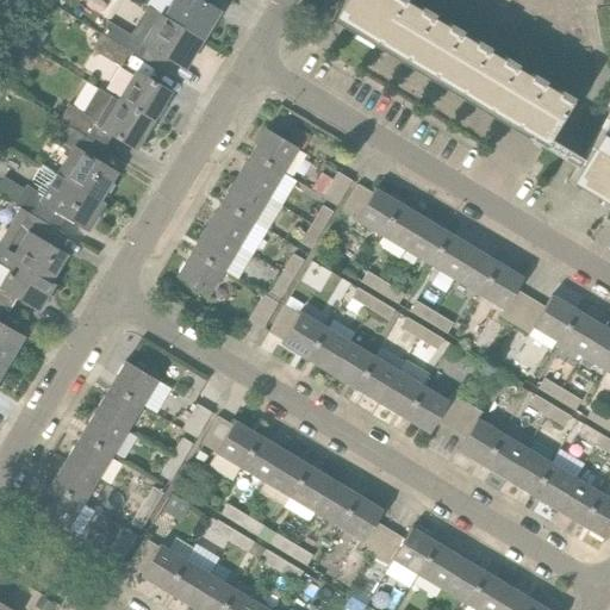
[(163,17),(203,41),(221,12),(199,0),(172,0),(173,0),(163,17)]
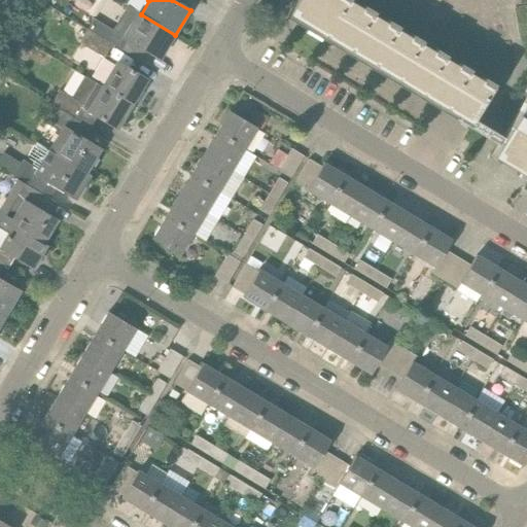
[(494,88),(446,59),(348,0),(296,0),(286,19),(287,19),(290,14),(472,124),(494,88)]
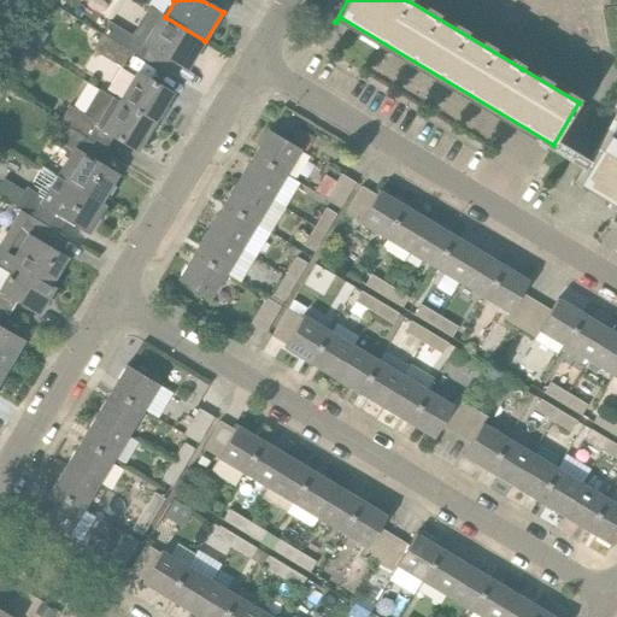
[(205,41),(165,17),(160,15),(144,43),(188,70),(205,41)]
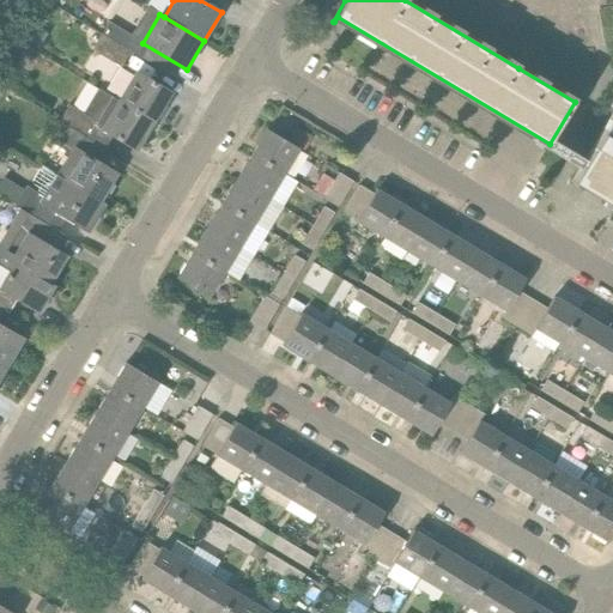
[(131,52),(138,41),(109,23),(103,35),(131,52)]
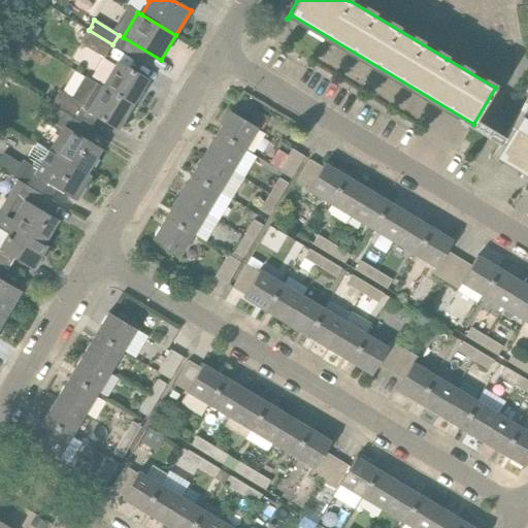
[(104,59),(112,44),(89,30),(79,44),(104,59)]
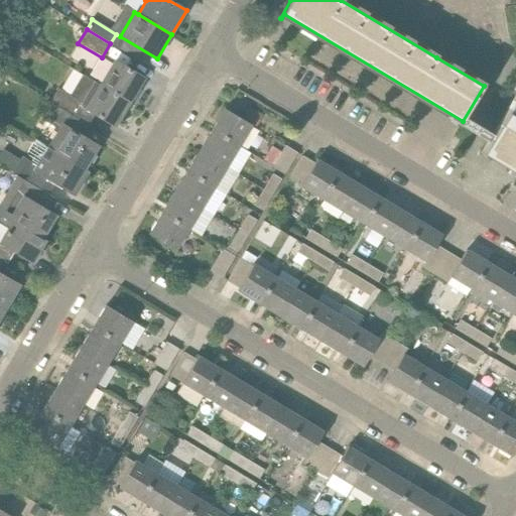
[(101,85),(130,103),(132,100),(134,101),(140,91),(138,89),(144,79),(115,60),(101,85)]
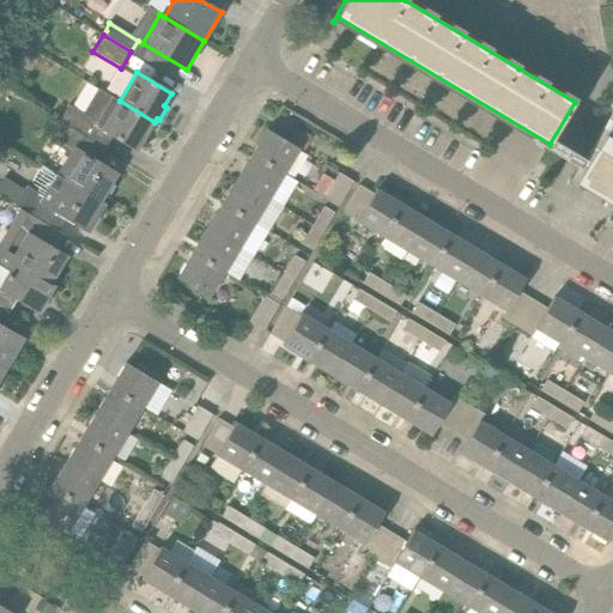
[(104,149),(113,137),(137,151),(145,138),(147,139),(155,127),(152,126),(155,122),(120,101),(119,102),(99,90),(84,115),(70,107),(60,122),(64,125),(97,145),(104,149)]
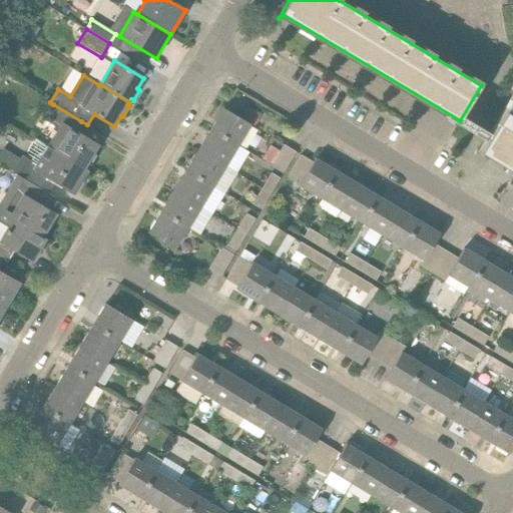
[(512,85),(509,91),(512,93),(512,94),(478,152),(512,173),(512,85)]
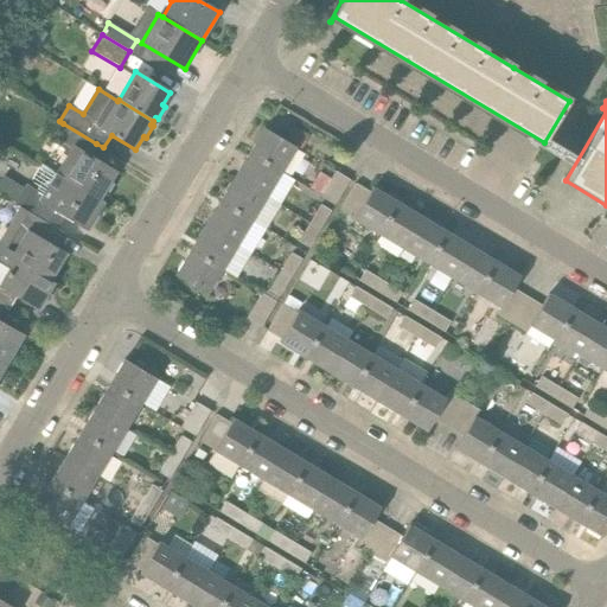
[(55,176),(100,200),(116,172),(89,155),(96,144),(63,123),(51,142),(69,153),(55,176)]
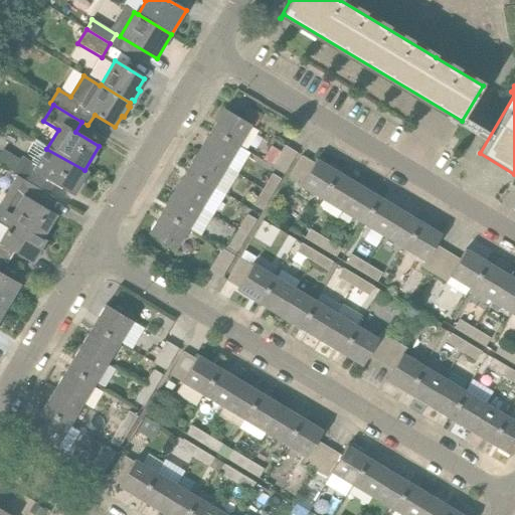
[(211,131),(238,147),(250,126),(223,110),(211,131)]
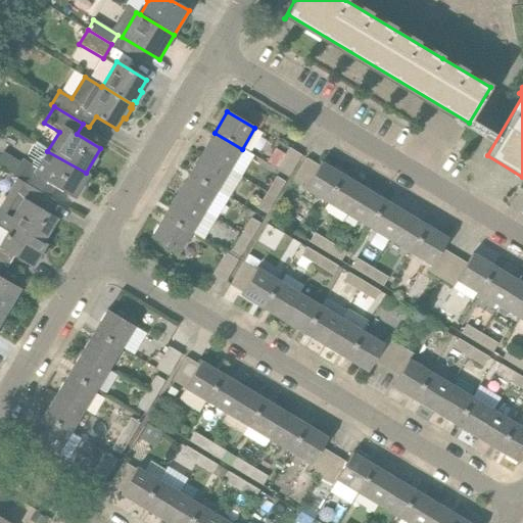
[(229,171),(242,149),(215,133),(201,153),(229,171)]
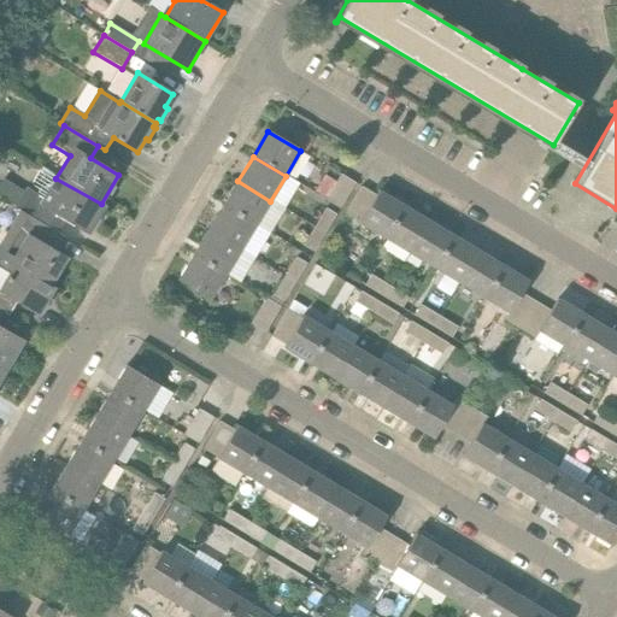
[(15,209),(19,211),(47,228),(56,216),(88,235),(105,205),(101,204),(56,178),(40,168),(27,188),(23,195),(17,205),(15,209)]
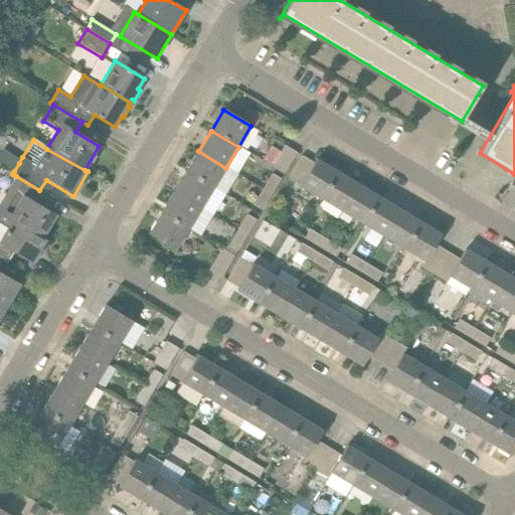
[(272,168),(284,175),(297,154),(285,146),(272,168)]
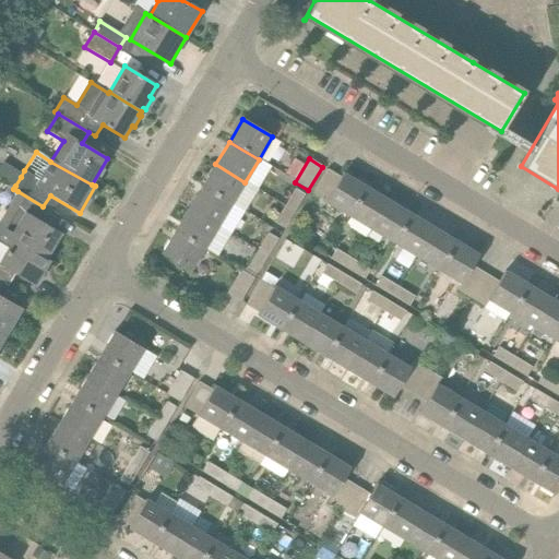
[(202,187),(232,205),(245,182),(215,164),(202,187)]
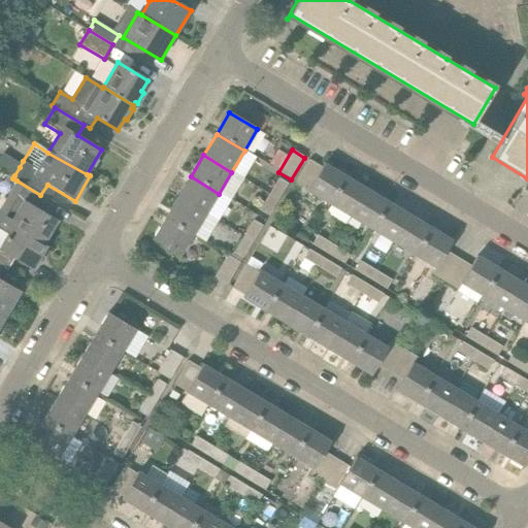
[(307,192),(329,205),(345,176),(324,164),(322,168),(309,161),(295,185),(307,192)]
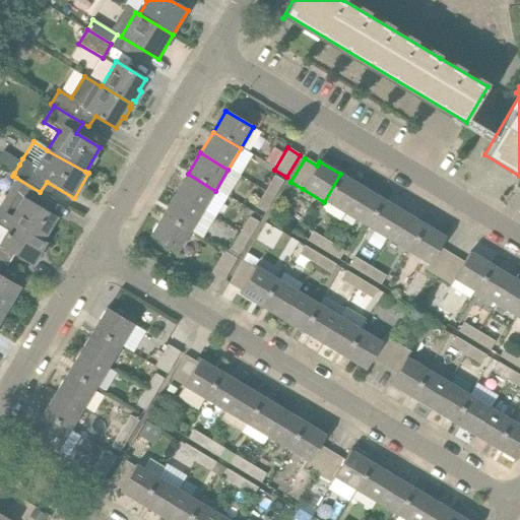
[(175,195),(202,211),(215,191),(188,174),(175,195)]
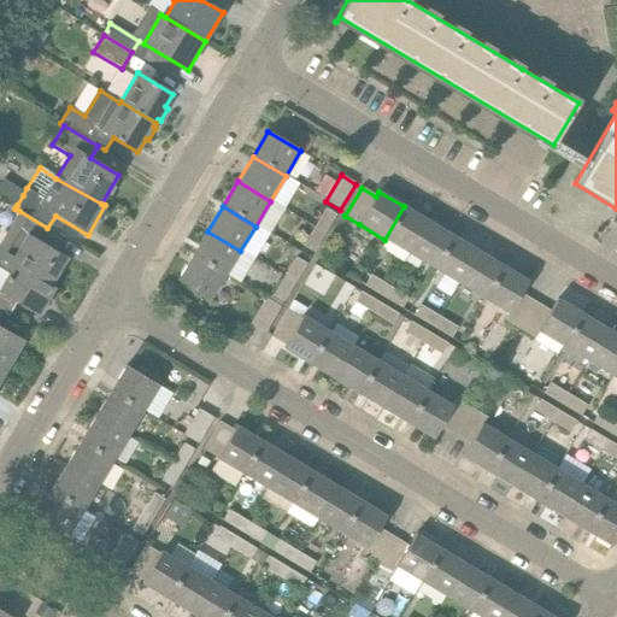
[(385,240),(409,256),(429,222),(404,206),(385,240)]
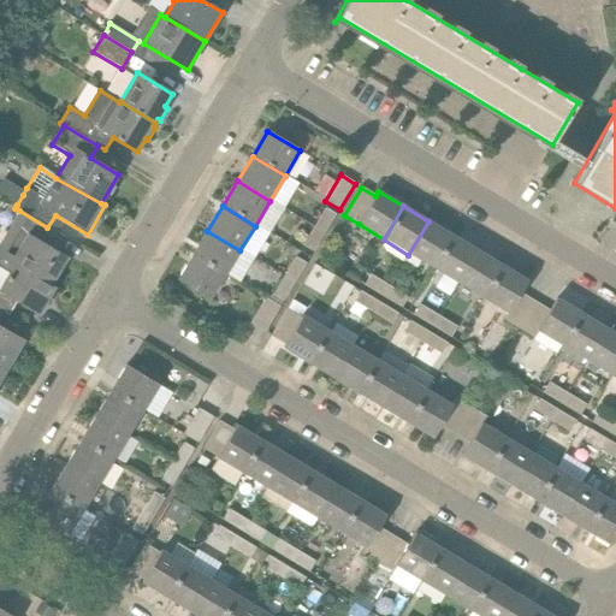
[(314,227),(325,235),(336,215),(325,209),(314,227)]
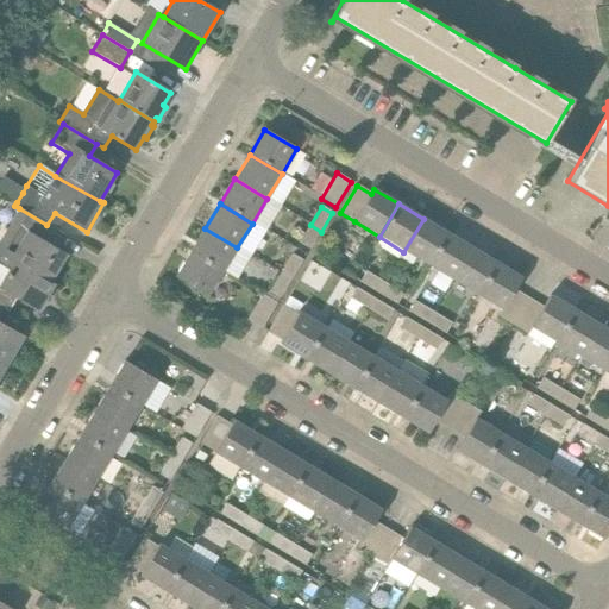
[(0,251),(50,282),(66,256),(49,245),(57,231),(46,225),(19,208),(0,239),(0,251)]
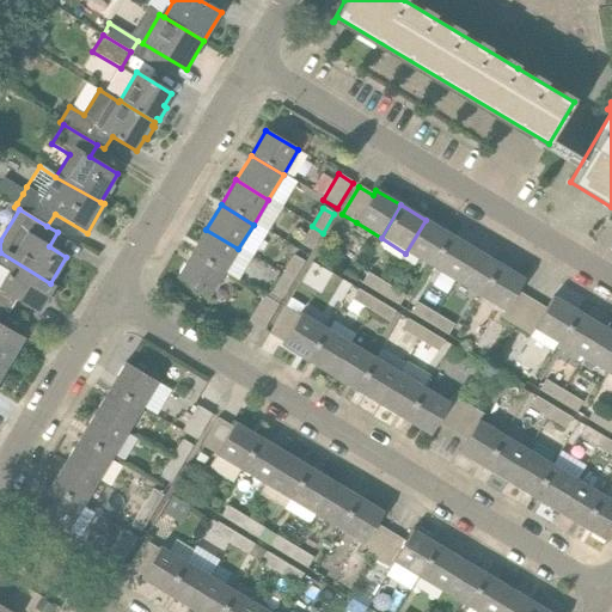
[(405,254),(430,268),(451,236),(426,220),(405,254)]
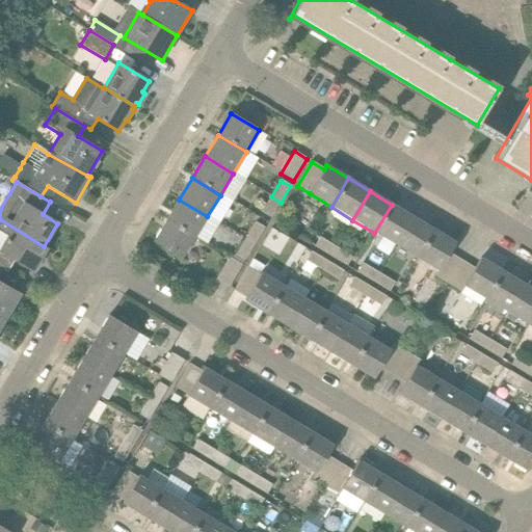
[(262,213),(271,218),(281,203),(271,196),(262,213)]
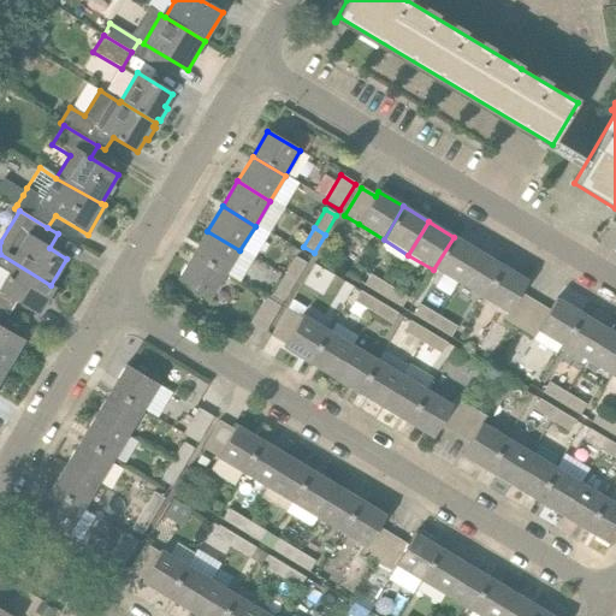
[(193,256),(225,274),(240,250),(207,231),(193,256)]
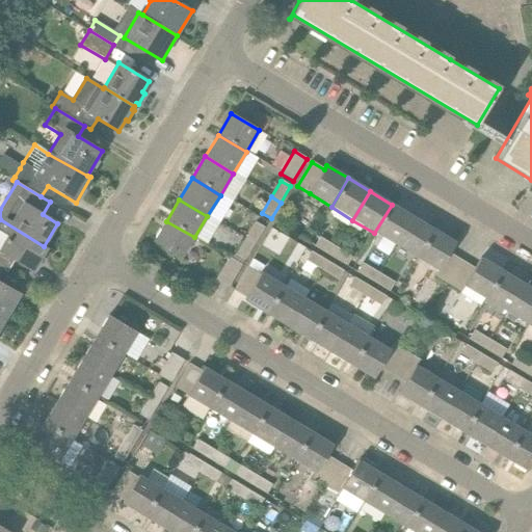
[(374,233),(396,245),(413,217),(392,205),(374,233)]
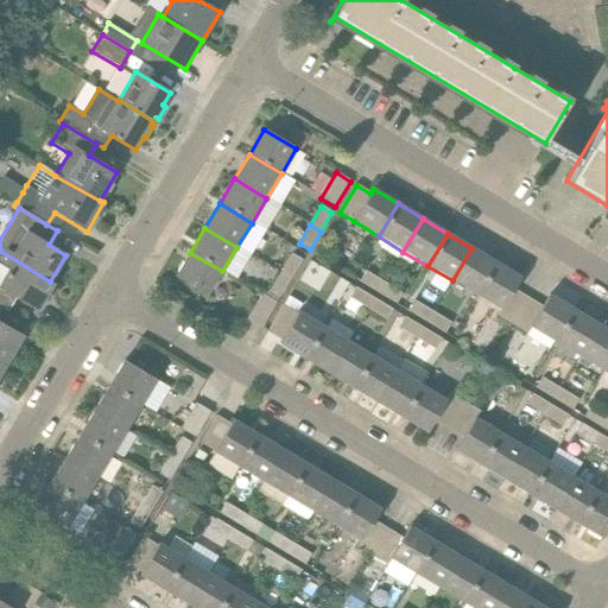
[(453,280),(476,296),(496,263),(472,248),(453,280)]
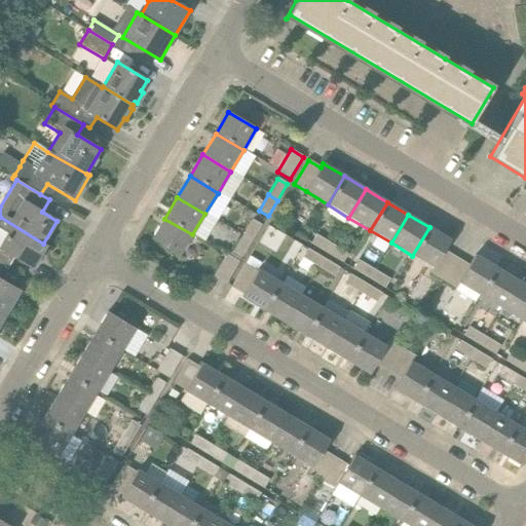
[(0,265),(3,267),(7,269),(14,258),(33,269),(47,246),(43,243),(0,217),(0,265)]
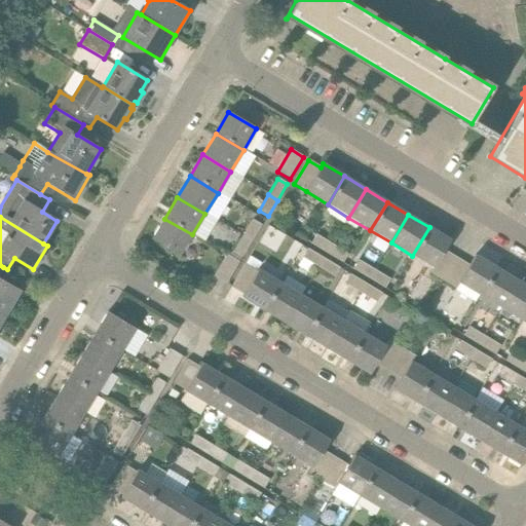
[(151,240),(179,257),(192,234),(164,219),(151,240)]
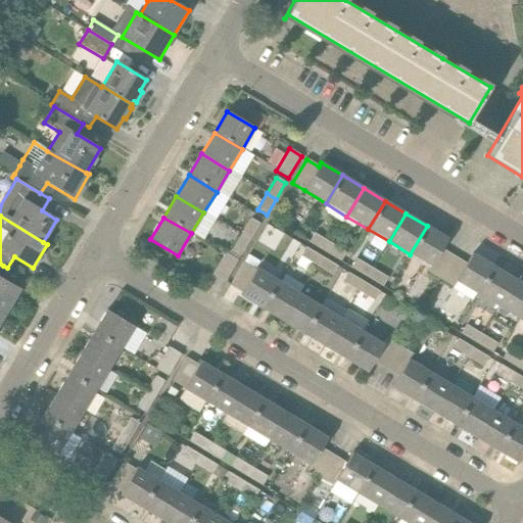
[(242,234),(251,239),(260,225),(251,219),(242,234)]
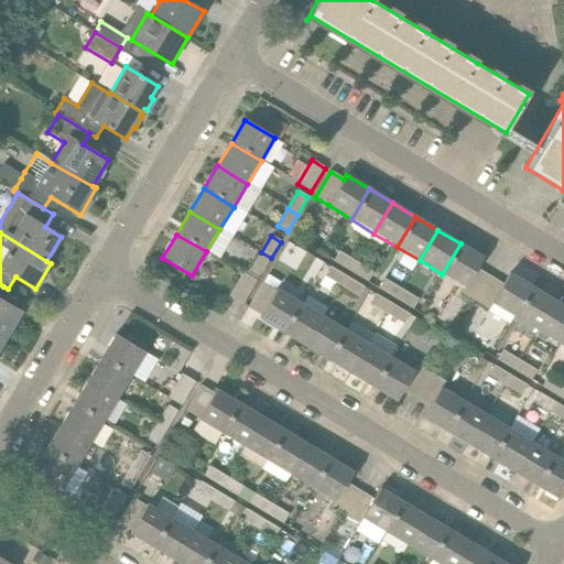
[(491,303),(503,285),(477,269),(484,258),(461,243),(442,274),(464,288),(461,293),(488,310),(491,303)]
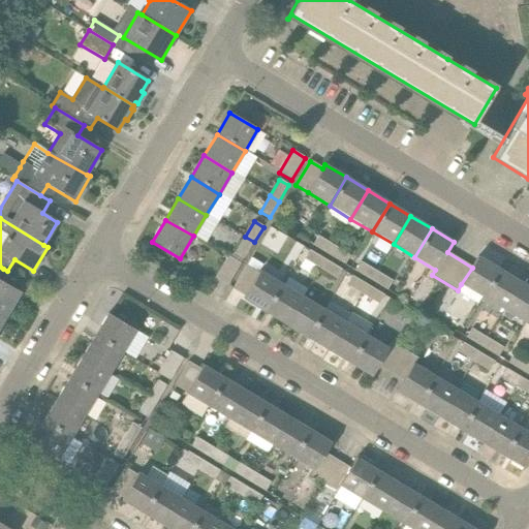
[(235,254),(244,259),(254,242),(245,237),(235,254)]
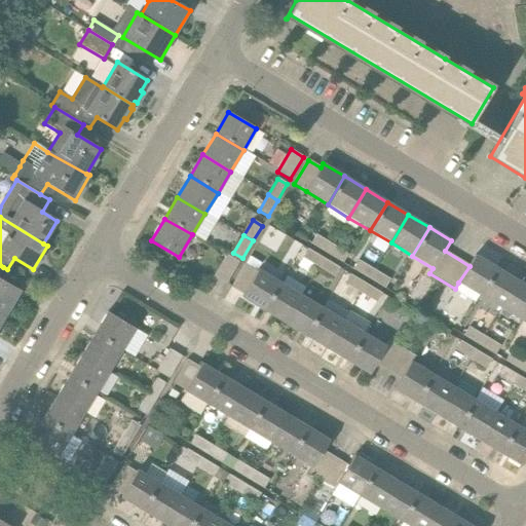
[(328,254),(333,245),(316,235),(310,245),(328,254)]
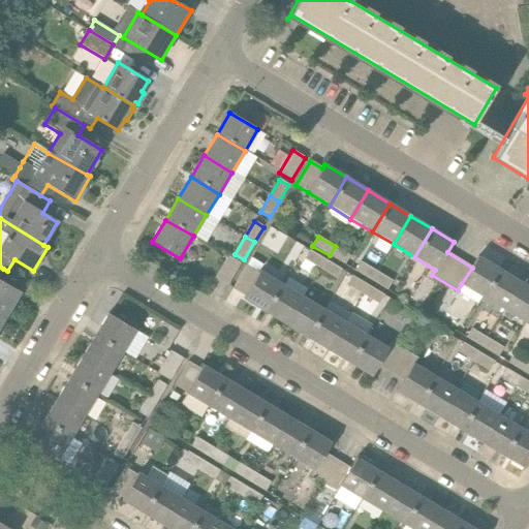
[(345,265),(350,255),(335,246),(330,255),(345,265)]
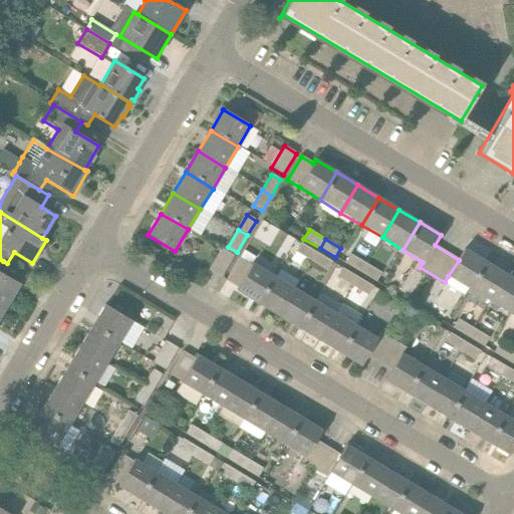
[(311,262),(316,253),(300,244),(295,253),(311,262)]
